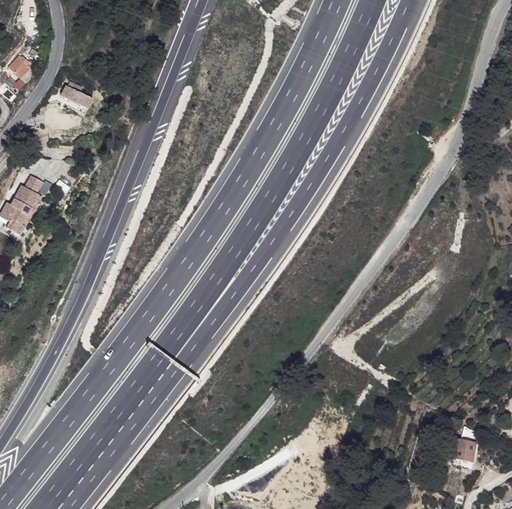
[(11,53),(0,63),(17,79),(28,67),(20,60),(24,56),(18,52),(15,55),(11,53)]
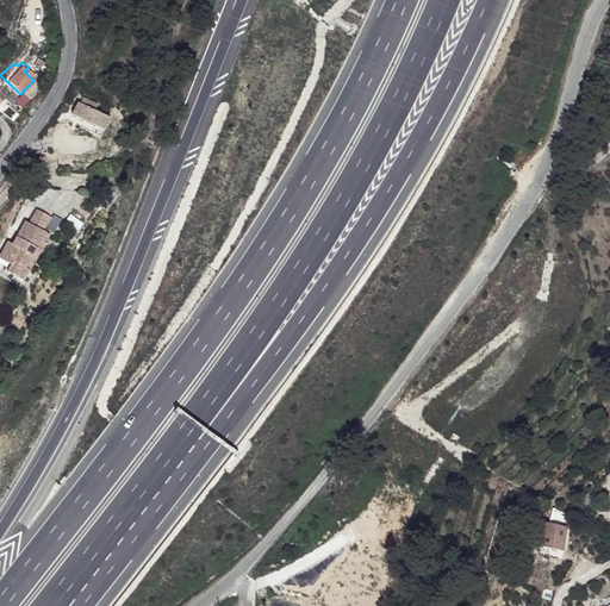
[(97,102),(83,93),(80,100),(79,99),(73,111),(93,123),(103,129),(110,118),(100,112),(94,108),(97,102)]
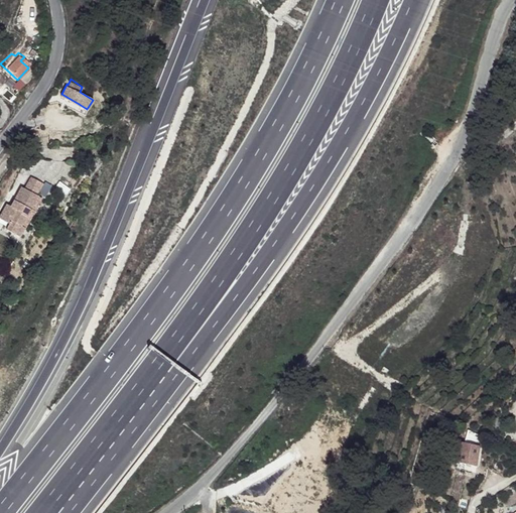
[(5,202),(0,210),(0,217),(9,223),(10,220),(20,225),(25,216),(30,218),(34,209),(29,206),(37,191),(35,190),(41,179),(29,173),(24,184),(19,182),(9,204),(5,202)]
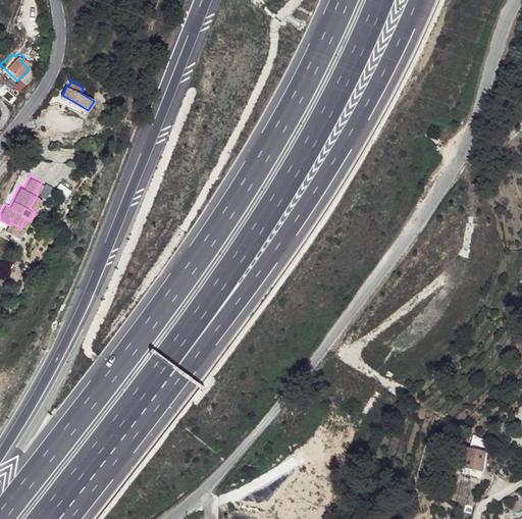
[(49,185),(42,182),(36,193),(38,194),(43,197),(49,185)]
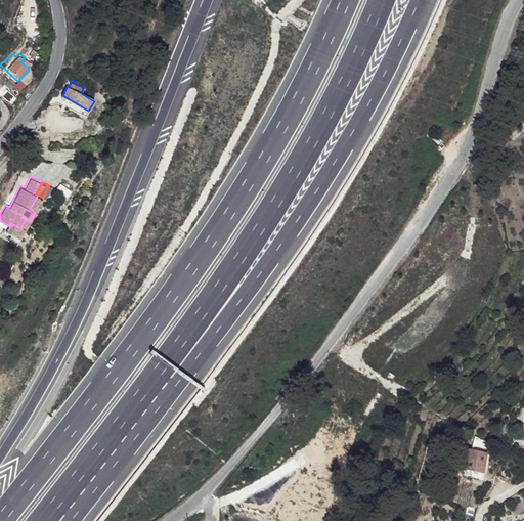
[(43,198),(38,194),(30,209),(35,212),(43,198)]
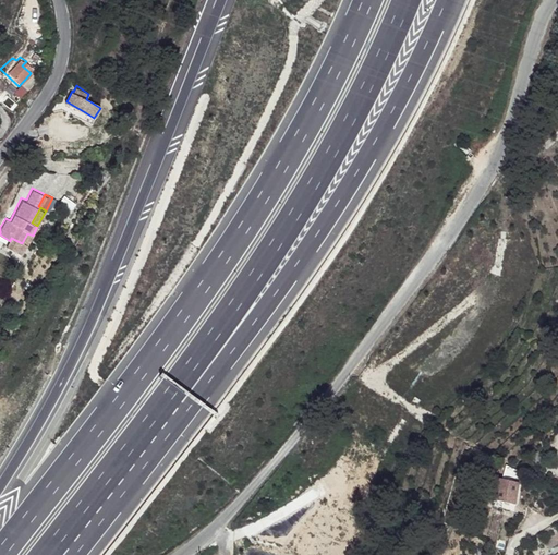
[(33,236),(27,233),(22,243),(11,238),(10,241),(8,244),(24,253),(33,236)]
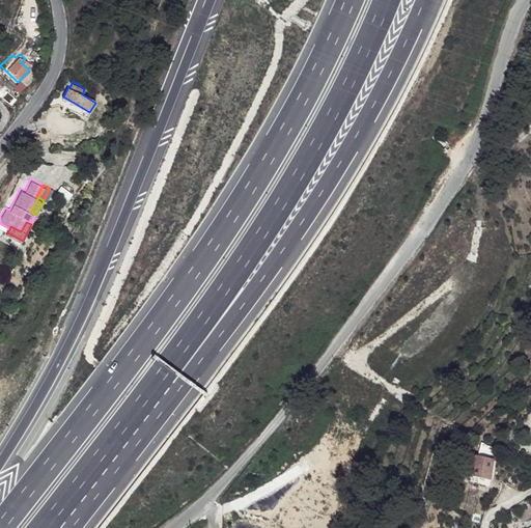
[(482,460),(470,457),(468,469),(480,471),(482,463),(482,460)]
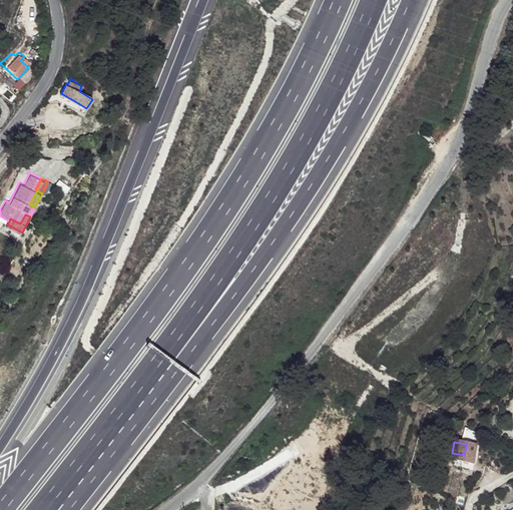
[(475,449),(466,447),(464,455),(473,458),(475,449)]
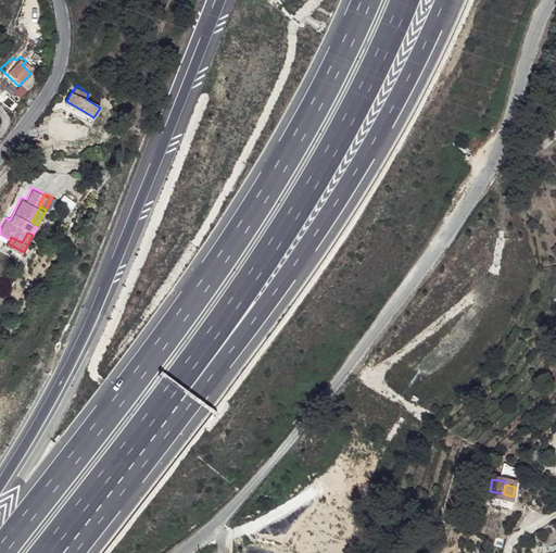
[(503,493),(490,491),(488,498),(512,502),(513,497),(503,493)]
